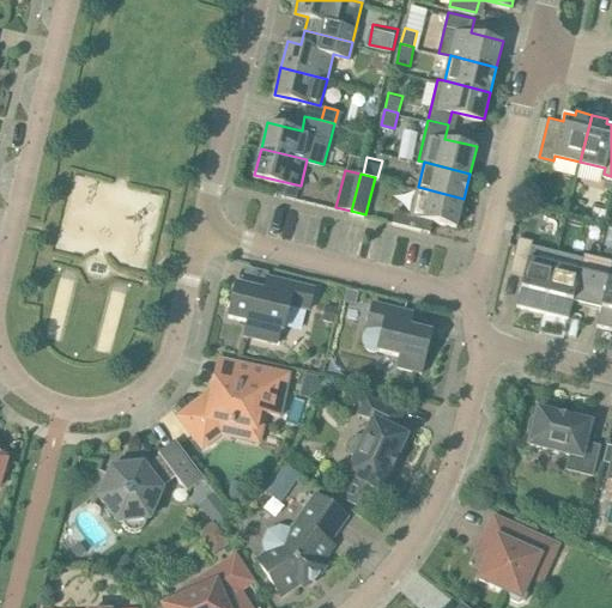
[(458,225),(464,199),(418,187),(412,212),(397,208),(393,222),(431,231),(434,219),(458,225)]
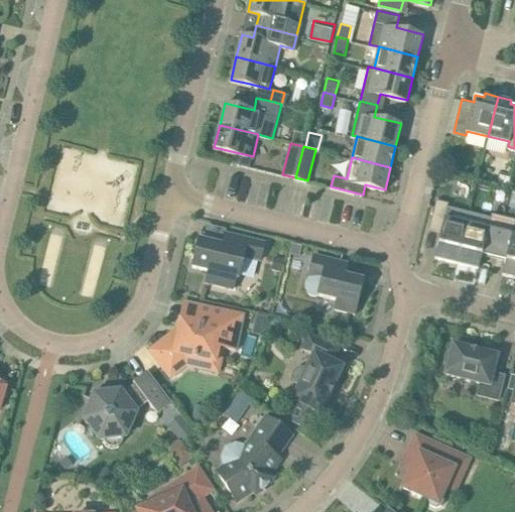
[(488,174),(480,171),(478,179),(486,181),(488,174)]
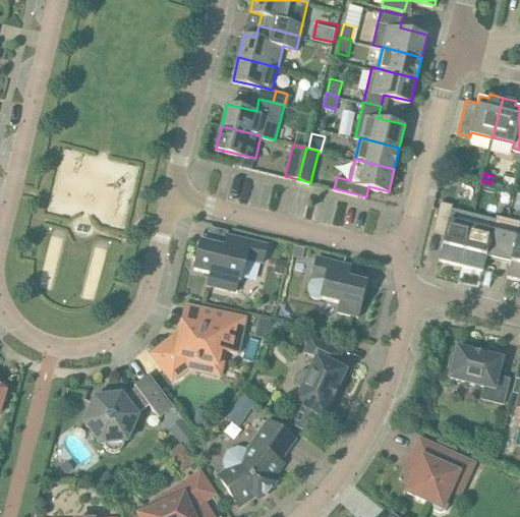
[(435,226),(447,229),(440,259),(462,264),(474,212),(453,207),(454,203),(442,199),(435,226)]
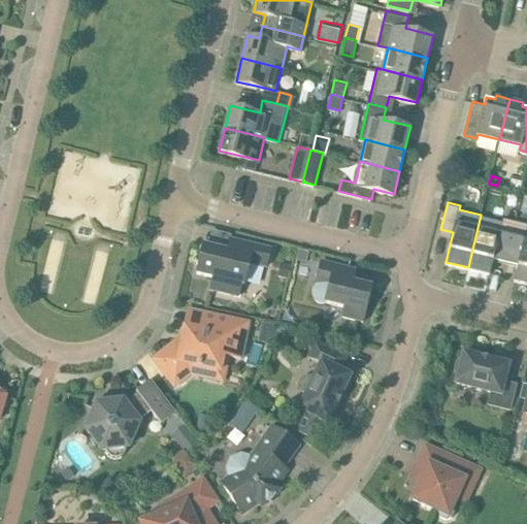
[(481,215),(468,267),(490,272),(494,259),(506,262),(517,220),(503,217),(503,221),(481,215)]
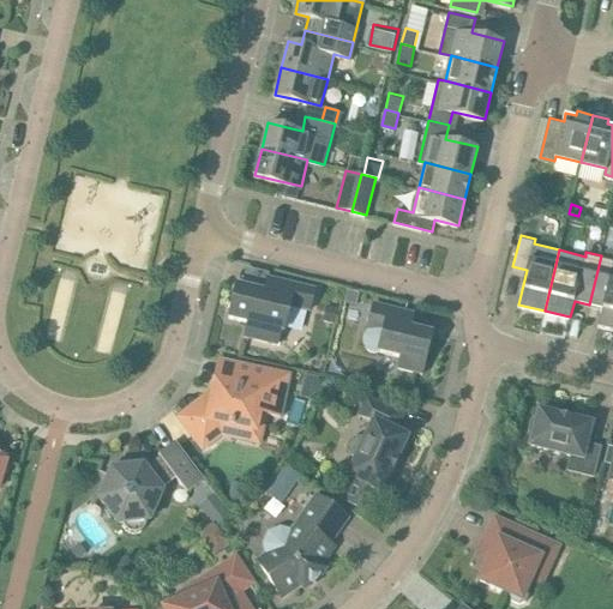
[(612,258),(601,255),(589,305),(604,308),(599,324),(612,327),(612,258)]
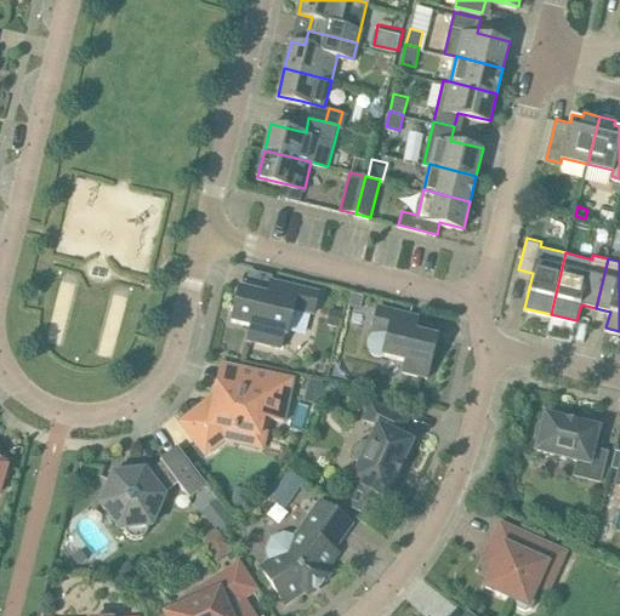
[(268,292),(240,285),(232,318),(251,323),(249,337),(282,346),(285,331),(288,332),(294,306),(314,311),(319,290),(272,278),(268,292)]
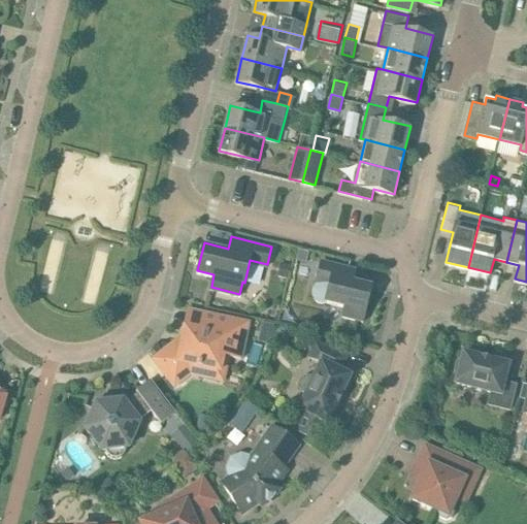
[(298,246),(296,257),(307,259),(310,249),(298,246)]
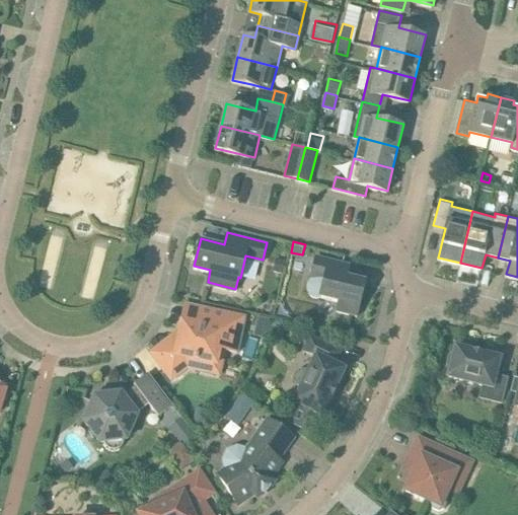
[(316,295),(320,294),(339,299),(337,309),(358,314),(366,279),(347,275),(350,263),(316,254),(310,278),(308,281),(308,285),(308,288),(309,291),(313,294),(316,295)]
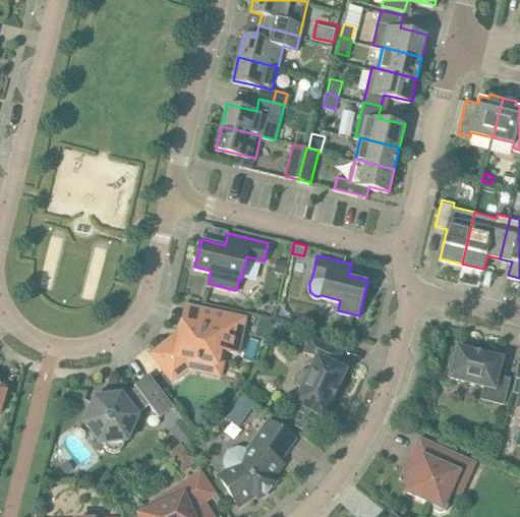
[(279,256),(275,269),(285,272),(288,259),(279,256)]
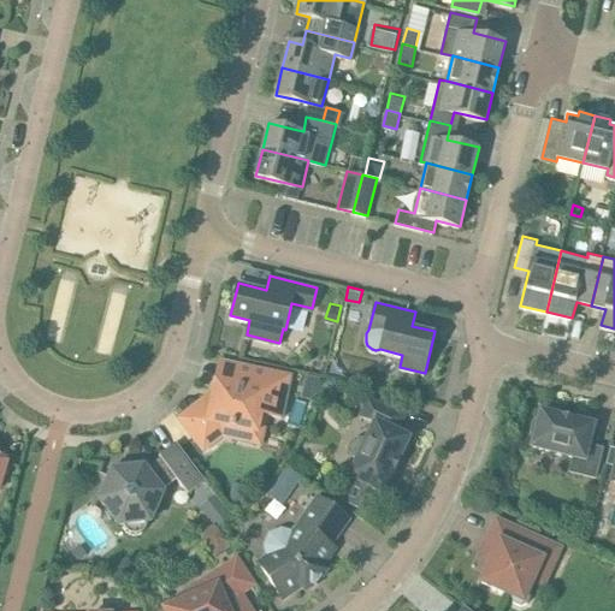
[(217,379),(213,396),(206,395),(178,416),(205,449),(235,425),(258,429),(262,411),(283,416),(291,374),(235,361),(231,381),(217,379)]
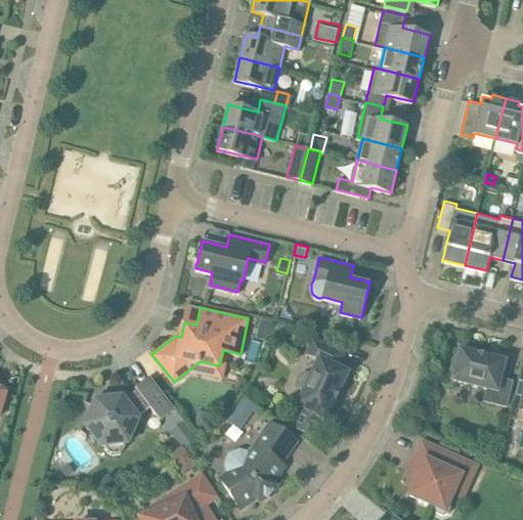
[(261,316),(257,336),(267,339),(271,318),(261,316)]
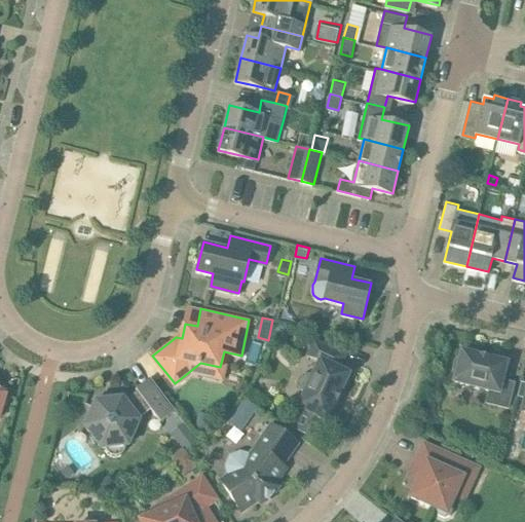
[(288,323),(280,319),(276,329),(284,332),(288,323)]
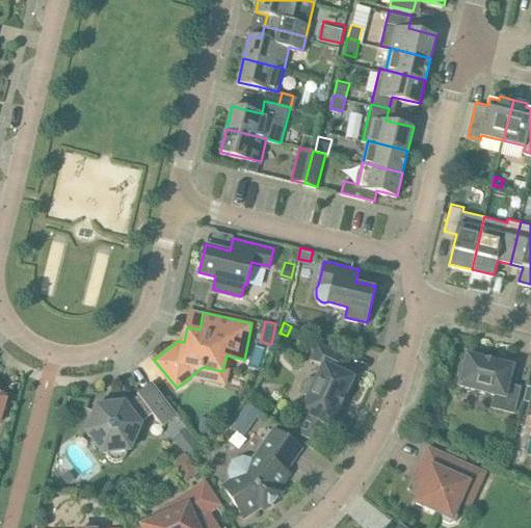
[(304,412),(296,428),(312,436),(320,419),(330,424),(340,405),(341,405),(346,395),(345,395),(353,376),(343,370),(349,358),(319,343),(312,358),(324,363),(317,377),(313,375),(309,375),(304,378),(302,383),(302,388),(304,392),(310,394),(301,410),(304,412)]
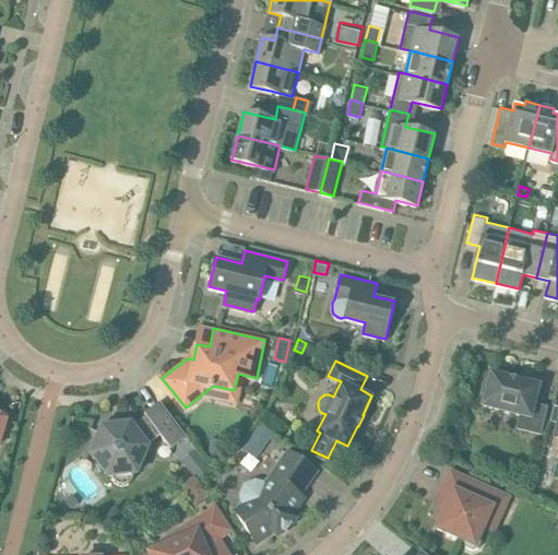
[(521,413),(518,426),(541,432),(547,405),(534,402),(539,384),(491,372),(490,376),(484,379),(482,389),(485,396),(484,403),(521,413)]
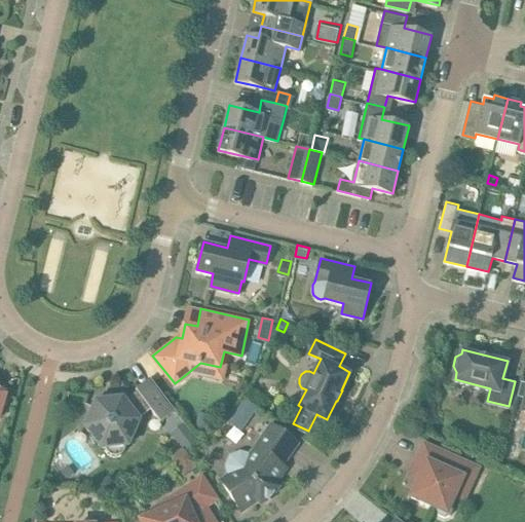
[(125,443),(128,443),(139,418),(138,416),(151,407),(161,419),(176,409),(151,376),(137,386),(138,388),(124,399),(123,397),(97,400),(86,424),(103,446),(106,445),(108,450),(112,453),(117,454),(121,452),(124,448),(125,443)]
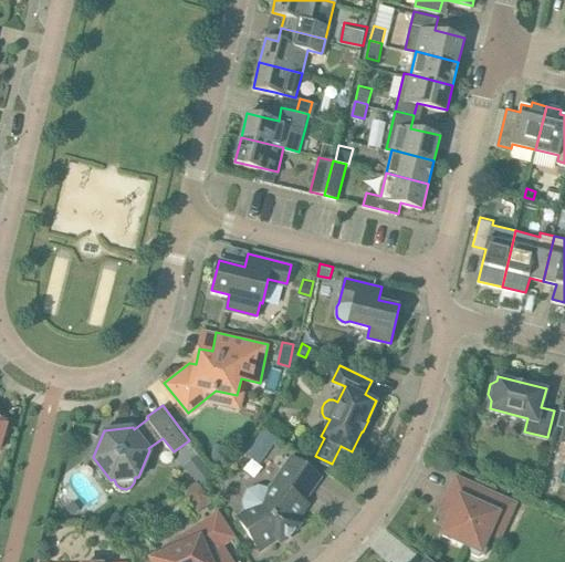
[(265,447),(275,434),(265,427),(255,439),(265,447)]
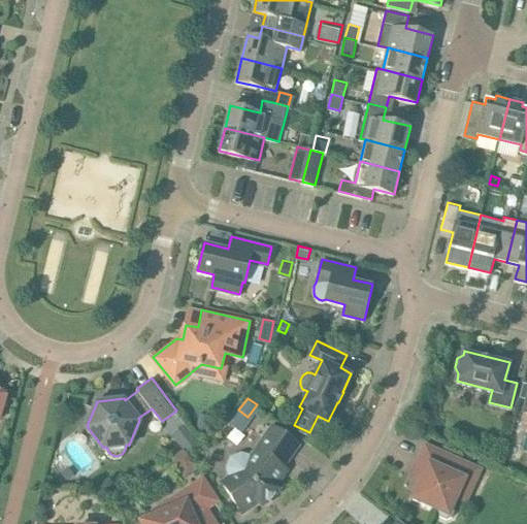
[(208,414),(199,412),(196,428),(205,430),(208,414)]
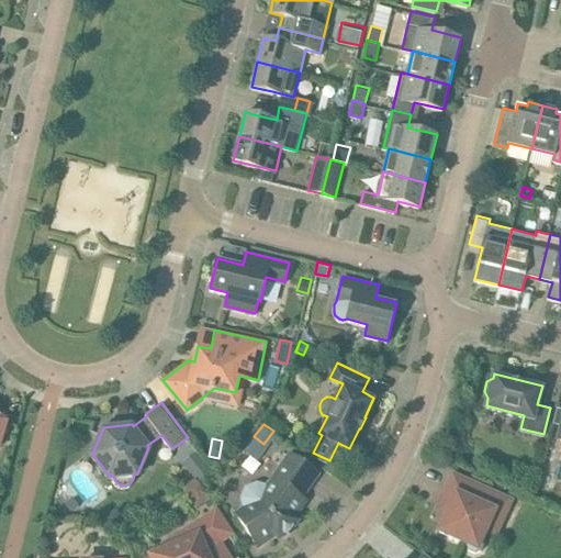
[(267,480),(258,477),(246,482),(242,493),(243,500),(245,506),(237,512),(258,544),(281,528),(290,521),(306,498),(302,495),(318,471),(291,453),(270,481),(267,480)]
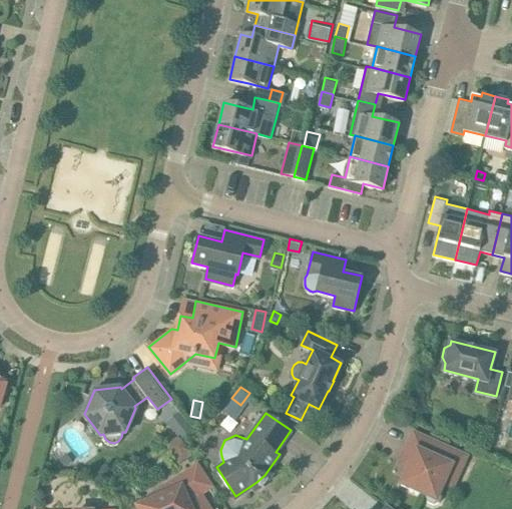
[(172,427),(180,438),(193,428),(185,417),(172,427)]
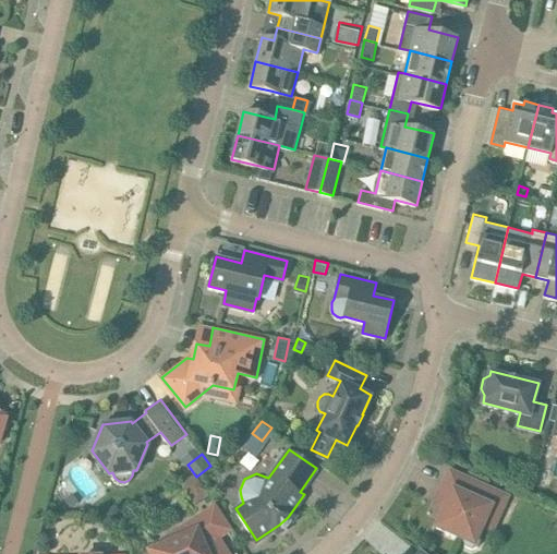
[(437,526),(463,538),(463,539),(464,543),(472,546),(479,544),(482,537),(480,533),(479,532),(498,490),(450,468),(435,503),(445,507),(437,526)]
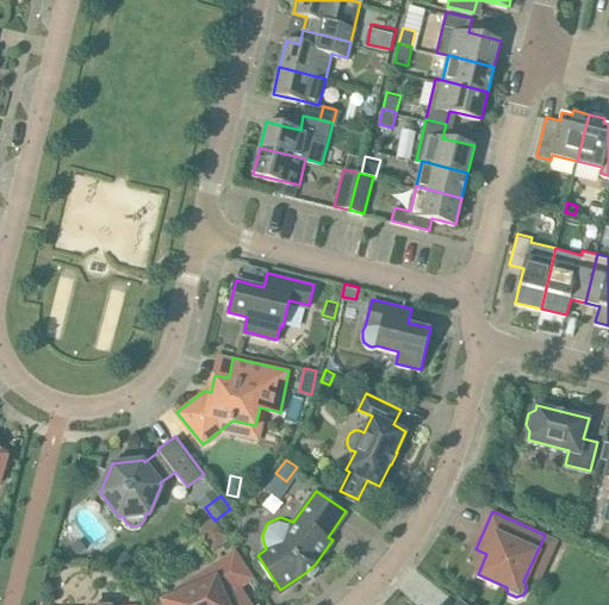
[(78,553),(85,547),(79,540),(72,546),(78,553)]
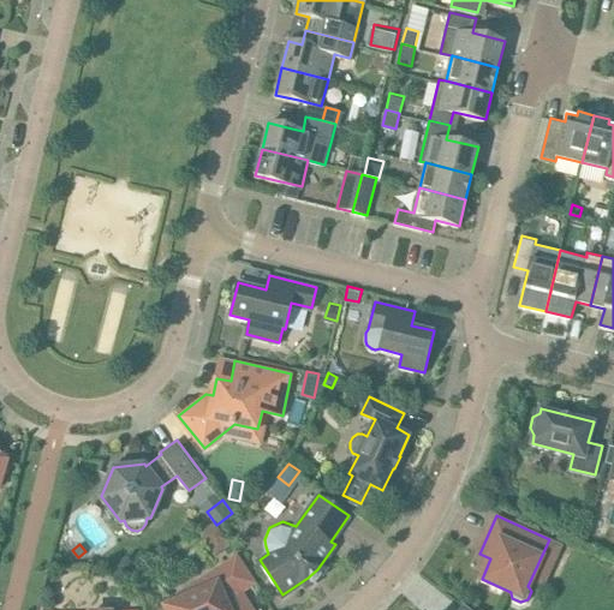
[(182,598),(165,605),(166,609),(255,609),(243,590),(256,581),(238,554),(178,592),(182,598)]
